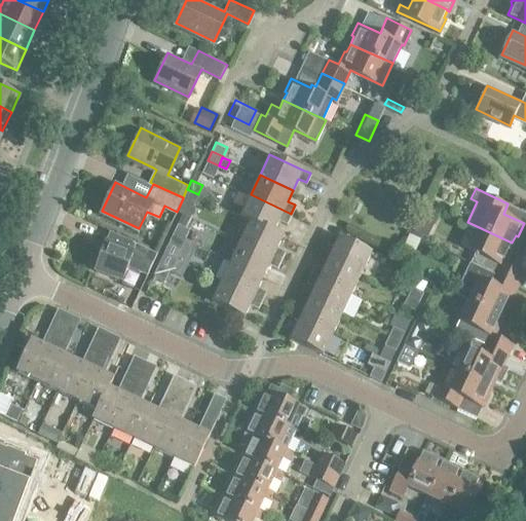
[(187,189),(183,198),(194,203),(198,194),(187,189)]
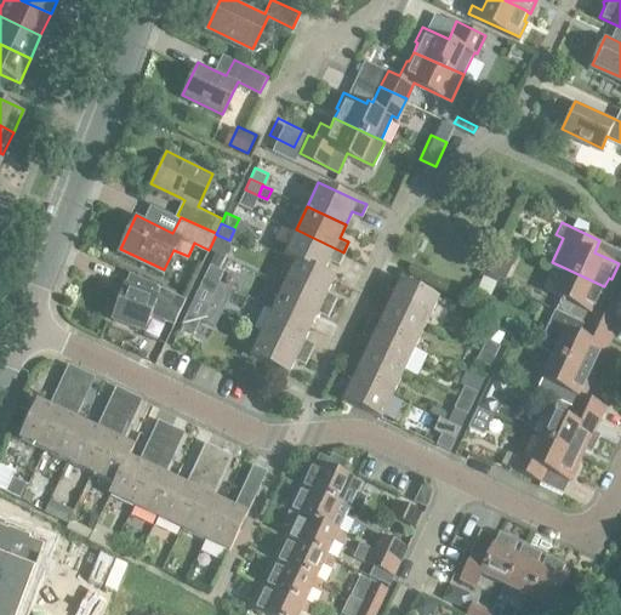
[(343,252),(296,229),(284,254),(295,258),(323,272),(324,271),(330,258),(339,263),(343,252)]
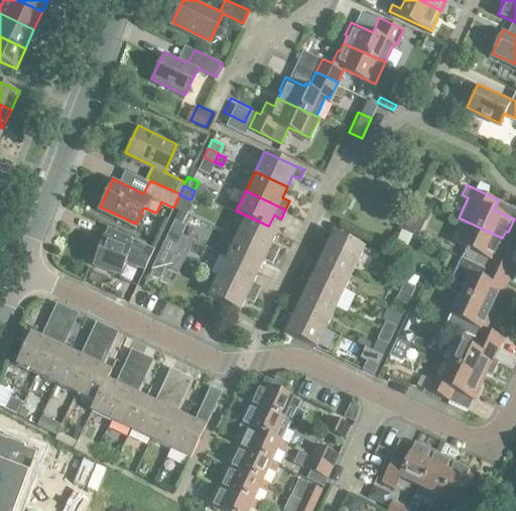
[(424,220),(413,214),(407,225),(419,231),(424,220)]
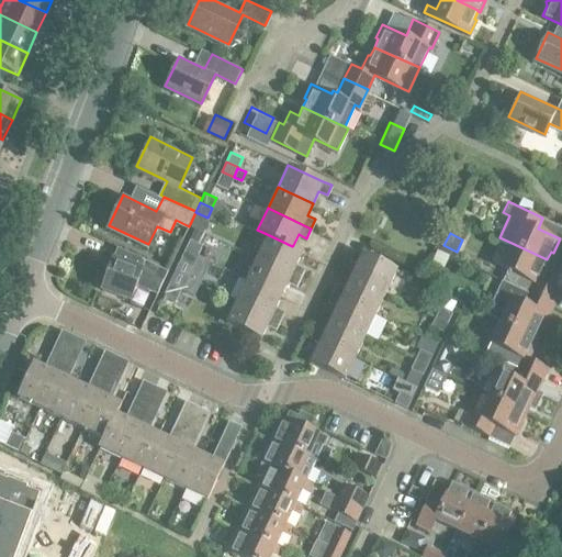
[(292,246),(267,234),(257,256),(300,276),(304,267),(295,263),(302,249),(293,245),(292,246)]
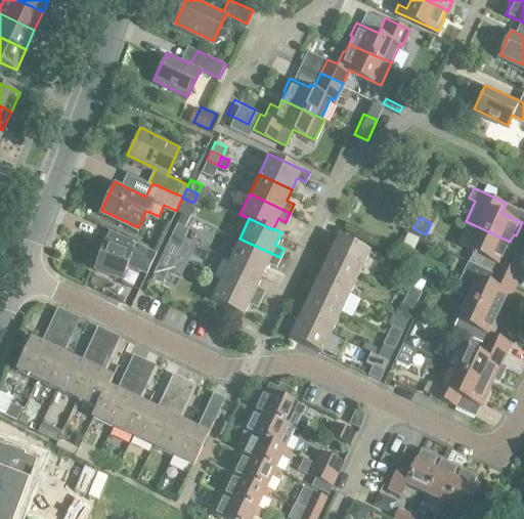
[(177,221),(173,230),(184,235),(188,226),(177,221)]
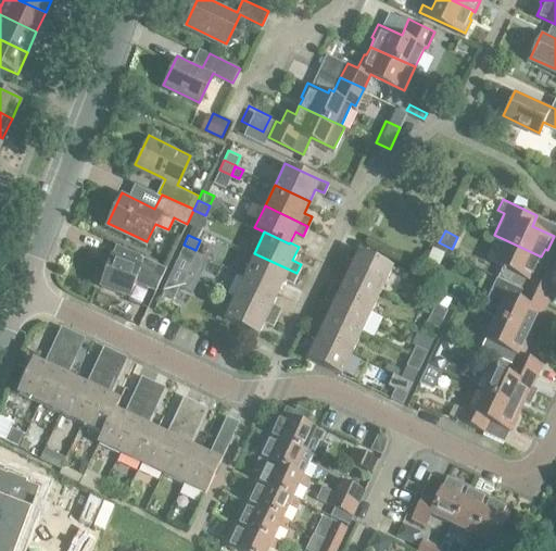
[(541,257),(506,240),(495,262),(503,265),(498,276),(547,299),(553,289),(532,279),(539,267),(536,266),(541,257)]
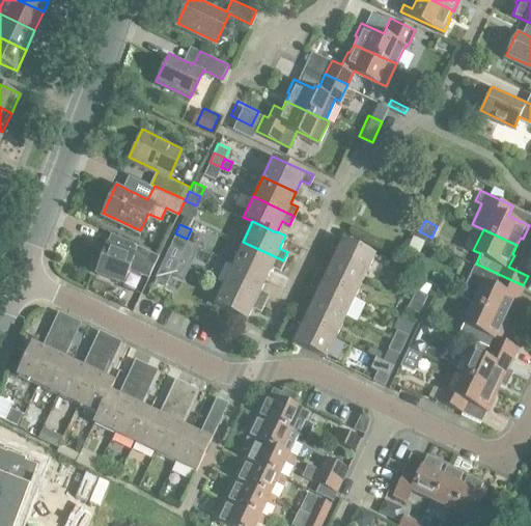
[(175,233),(171,243),(182,248),(186,240),(187,239),(175,233)]
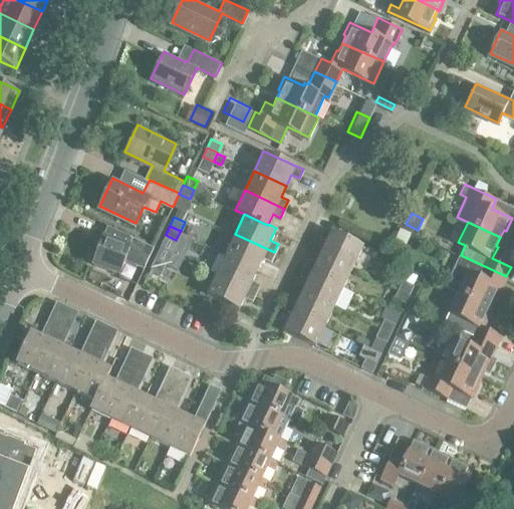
[(361,245),(331,230),(323,227),(318,235),(327,239),(321,250),(352,265),(361,245)]
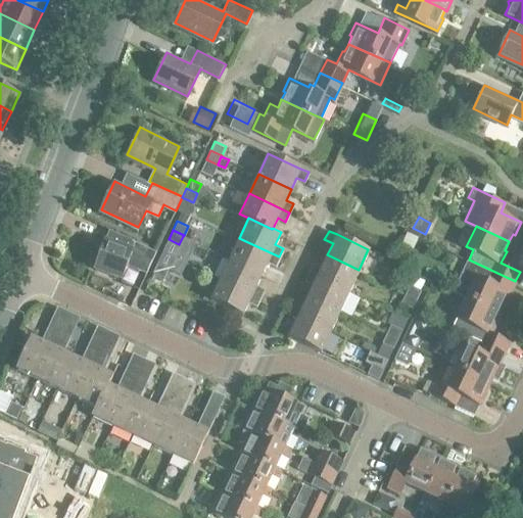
[(103,239),(99,250),(97,249),(92,252),(89,260),(92,266),(94,267),(93,267),(122,277),(127,262),(146,269),(153,249),(145,246),(122,235),(119,244),(103,239)]
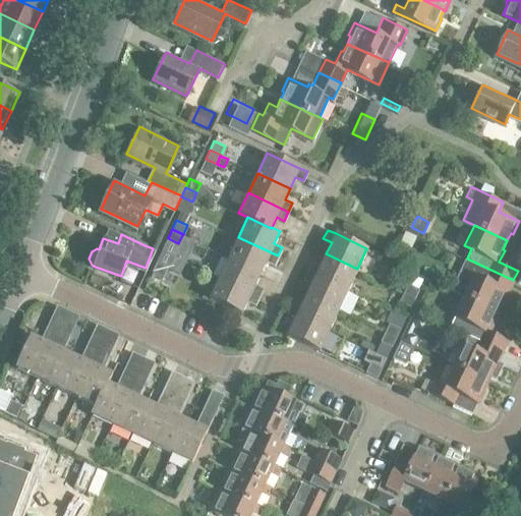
[(238,237),(229,256),(261,272),(266,261),(274,265),(278,255),(238,237)]
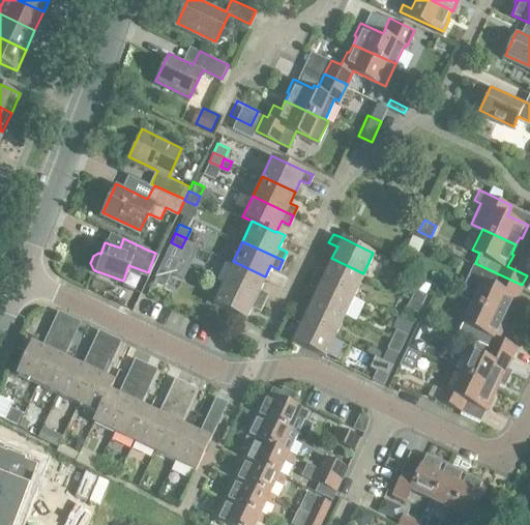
[(318,265),(314,274),(354,293),(363,273),(331,258),(326,269),(318,265)]
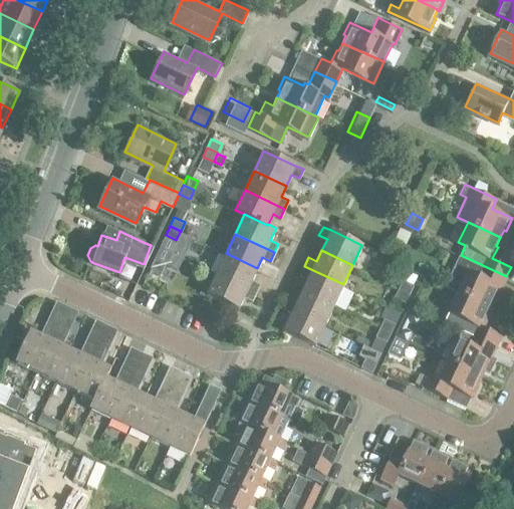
[(226,253),(217,273),(255,291),(260,282),(252,279),(257,268),(226,253)]
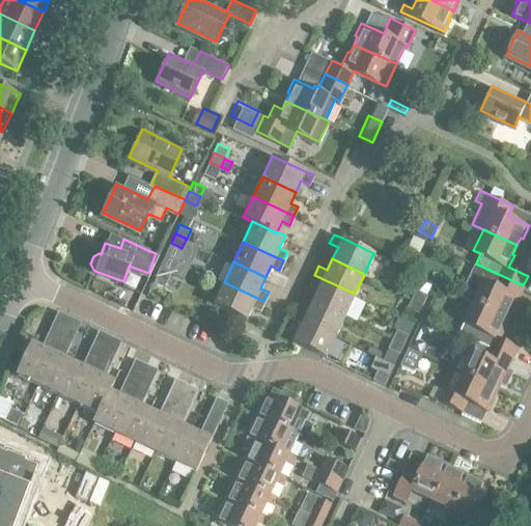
[(475,263),(459,295),(472,301),(473,300),(506,316),(510,308),(512,308),(523,285),(476,264),(475,263)]
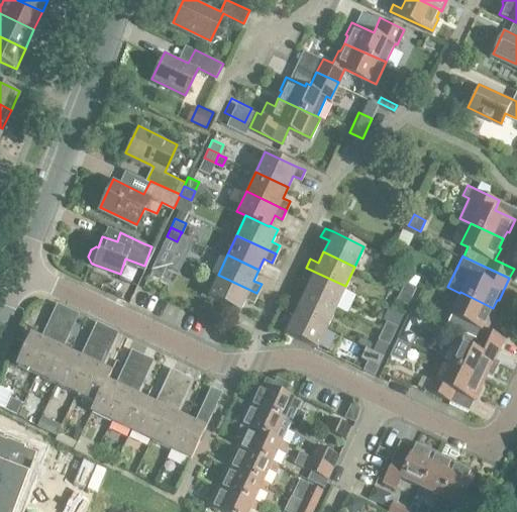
[(167,265),(156,259),(151,268),(163,273),(167,265)]
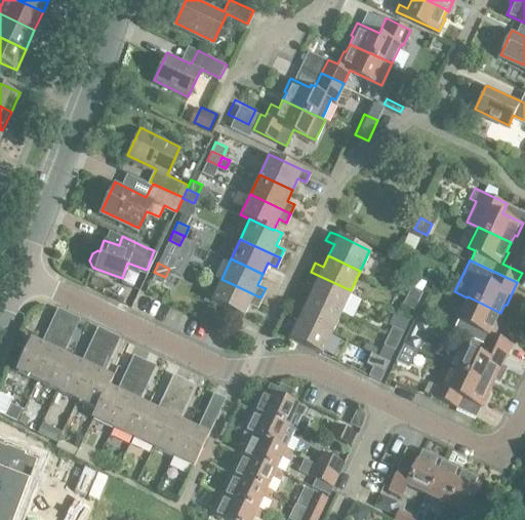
[(351,290),(311,272),(307,281),(315,285),(310,295),(340,311),(351,290)]
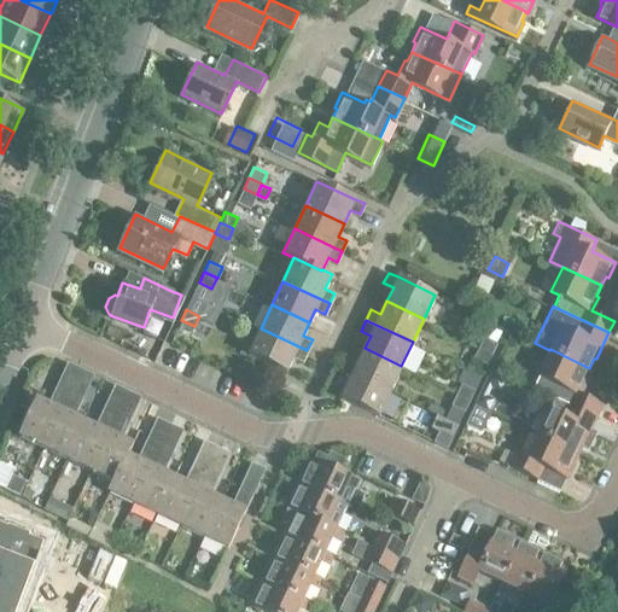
[(307,350),(261,328),(249,353),(287,369),(293,356),(302,361),(307,350)]
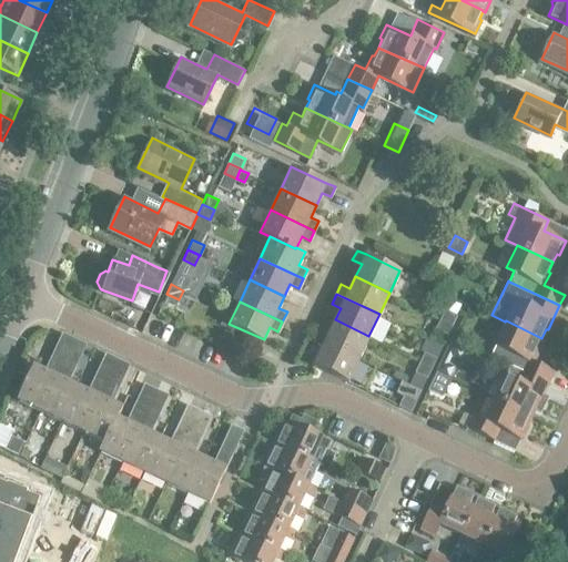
[(445,307),(440,317),(453,323),(458,313),(445,307)]
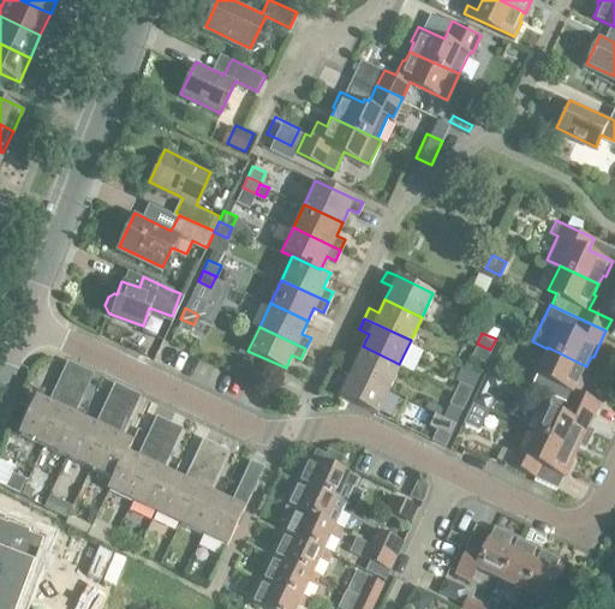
[(477,344),(472,354),(479,358),(485,360),(490,350),(477,344)]
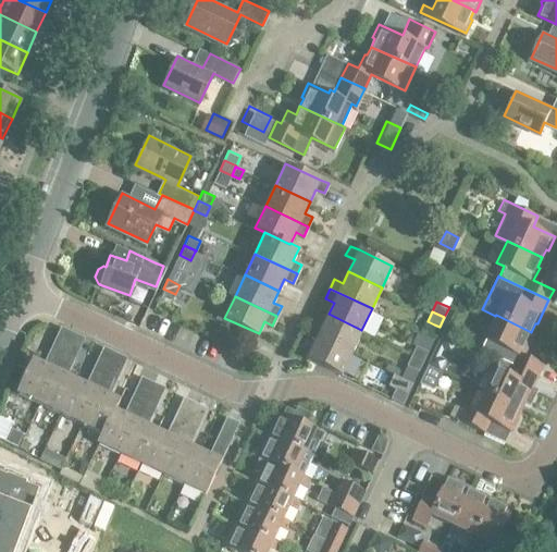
[(313,321),(309,331),(351,352),(361,330),(329,314),(323,326),(313,321)]
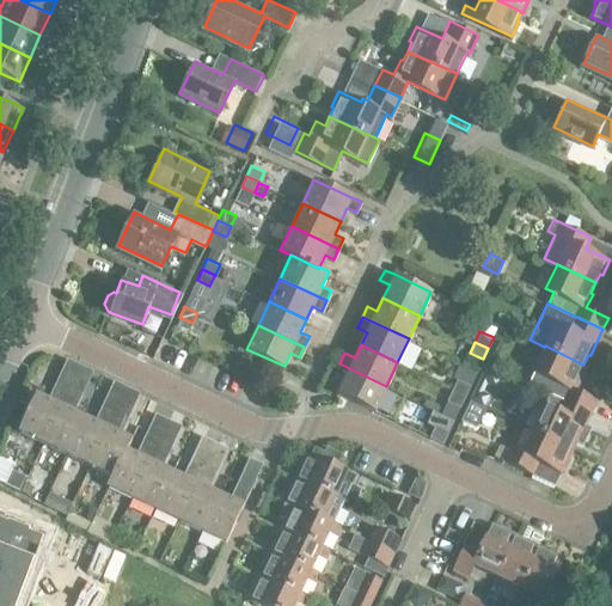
[(545,346),(544,347),(528,383),(549,392),(550,391),(591,410),(595,399),(574,390),(581,375),(579,374),(583,365),(545,346)]
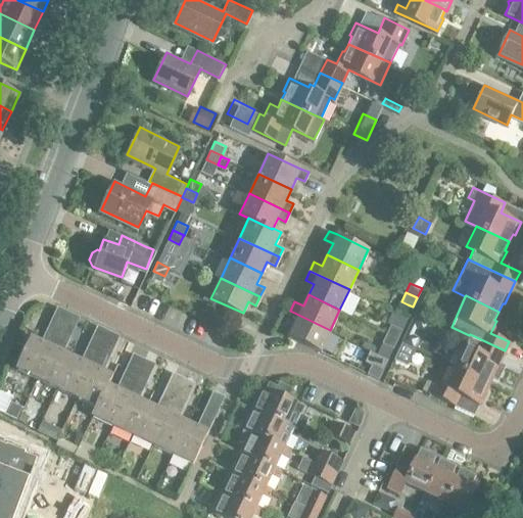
[(330,330),(290,311),(286,320),(294,323),(289,335),(321,349),(330,330)]
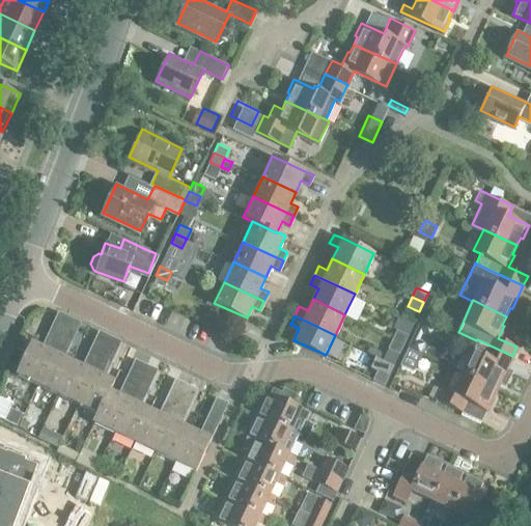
[(397,328),(392,337),(404,342),(409,333),(397,328)]
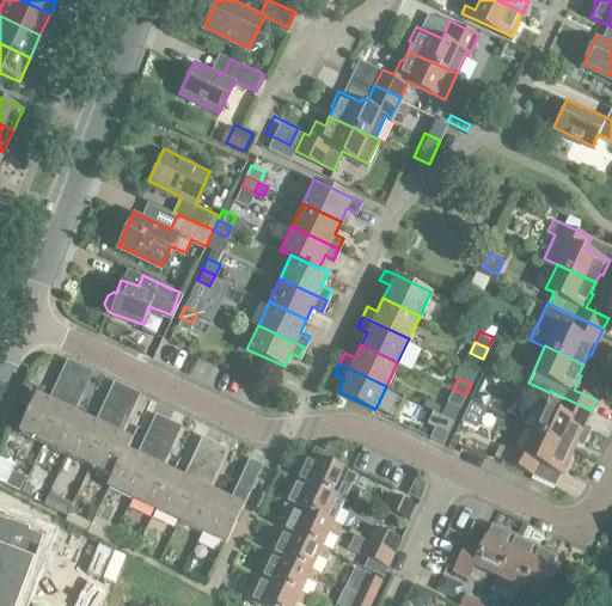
[(53,392),(49,399),(37,393),(20,429),(43,440),(69,385),(56,379),(50,391),(53,392)]
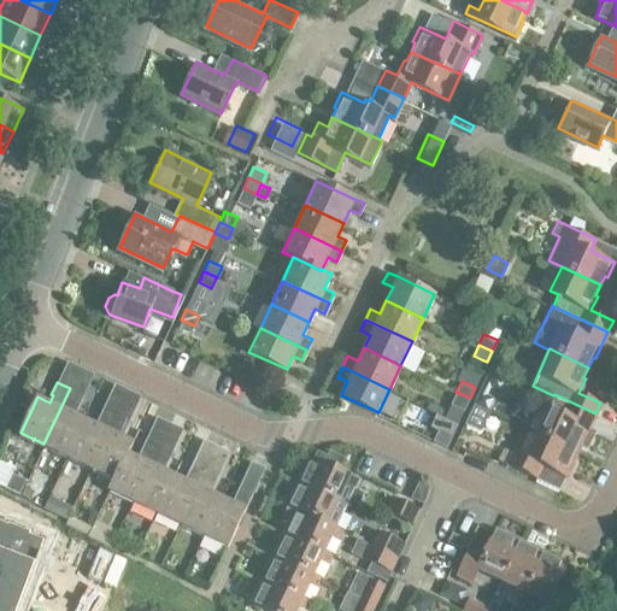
[(83,394),(70,388),(43,444),(68,456),(84,418),(72,413),(76,405),(77,406),(83,394)]
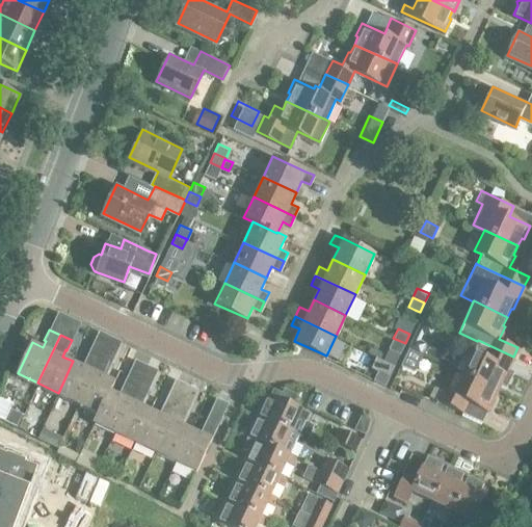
[(421,339),(414,336),(408,346),(416,349),(421,352),(426,341),(421,339)]
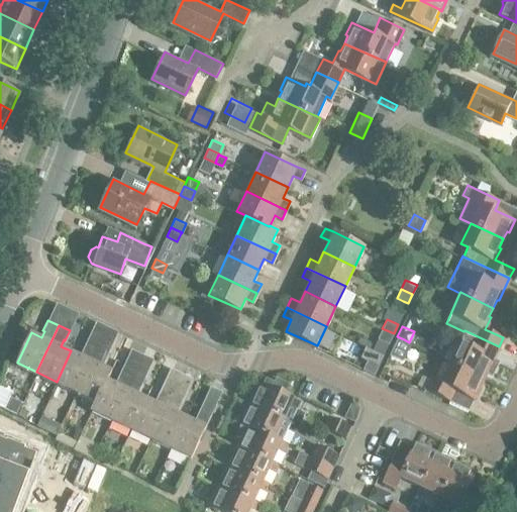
[(382,328),(378,337),(389,342),(389,343),(394,333),(382,328)]
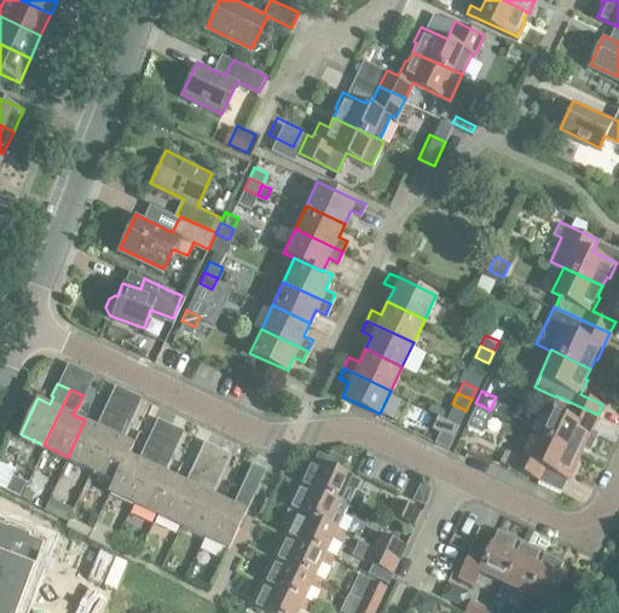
[(554,400),(538,433),(578,451),(583,441),(590,445),(597,431),(591,428),(597,415),(556,395),(555,397),(554,400)]
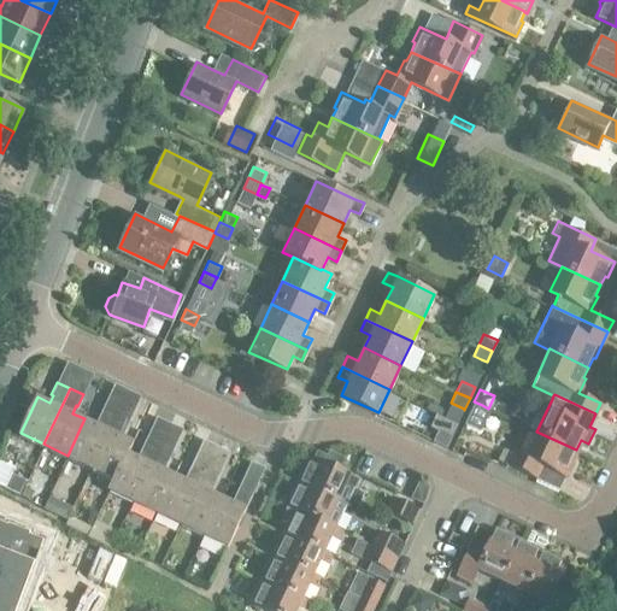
[(97,424),(84,418),(68,456),(90,466),(118,410),(105,404),(99,417),(97,424)]
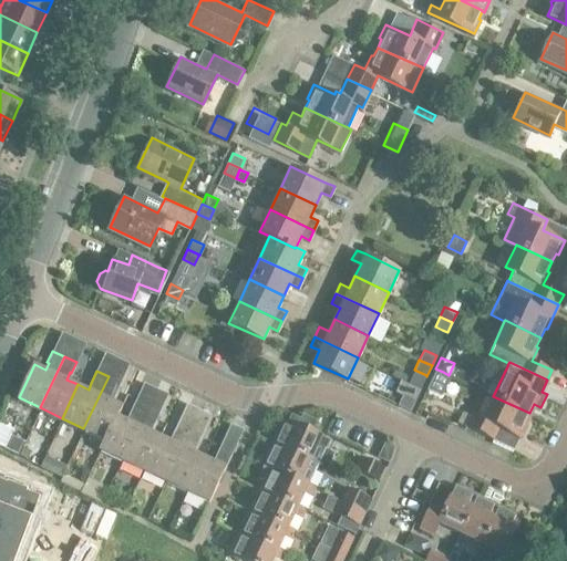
[(109,376),(83,428),(105,438),(116,415),(117,415),(122,405),(110,400),(113,393),(114,394),(120,382),(109,376)]
